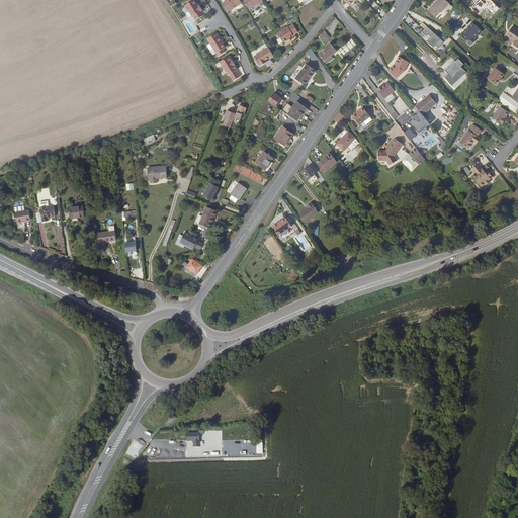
[(228,13),(242,4),(239,0),(228,0),(226,2),(227,2),(223,5),(228,13)]
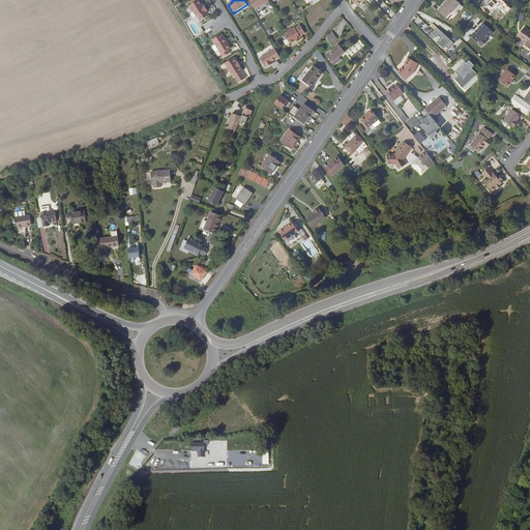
[(255,10),(269,2),(267,0),(251,0),(249,1),(255,10)]
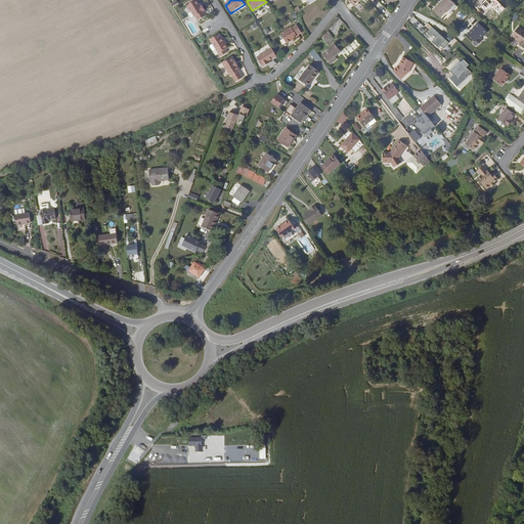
[(380,9),(382,6),(376,0),(374,3),(380,9)]
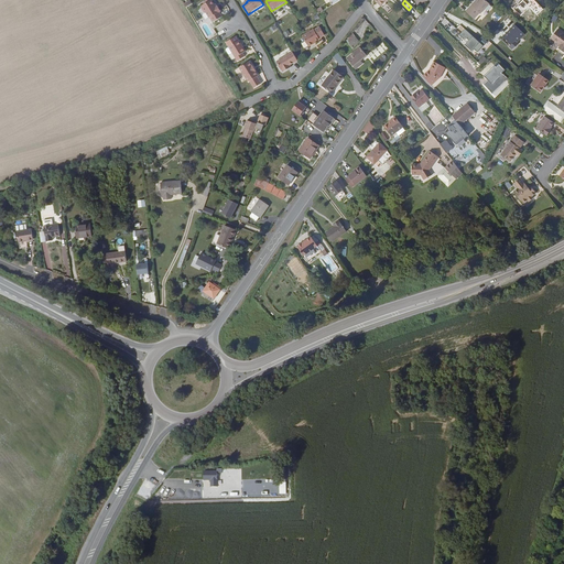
[(491,4),(486,0),(479,0),(468,12),(476,20),(481,13),(483,14),(491,4)]
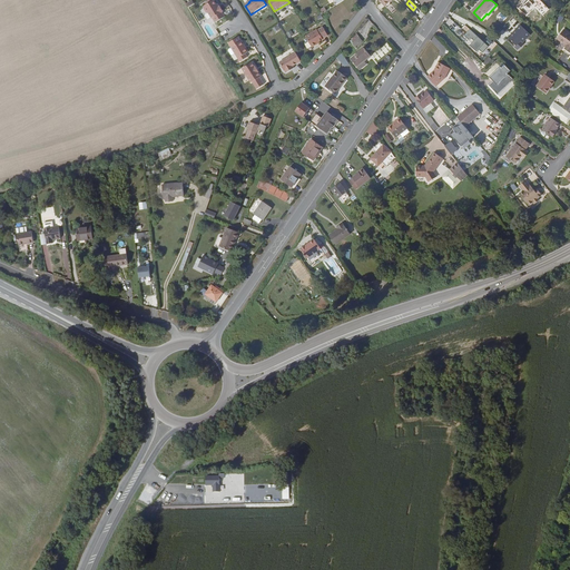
[(220,8),(219,8),(218,9),(216,6),(214,1),(204,7),(205,8),(205,9),(204,10),(206,13),(207,13),(208,13),(212,19),(213,19),(215,23),(225,18),(222,13),(223,12),(220,8)]
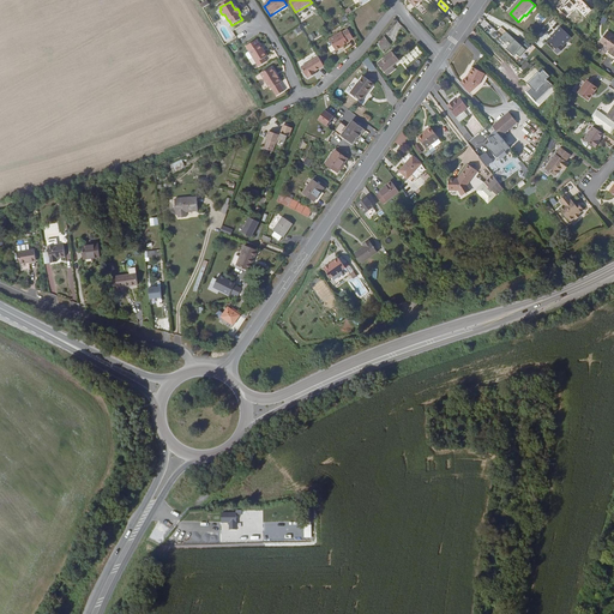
[(573,38),(577,35),(566,24),(563,28),(573,38)]
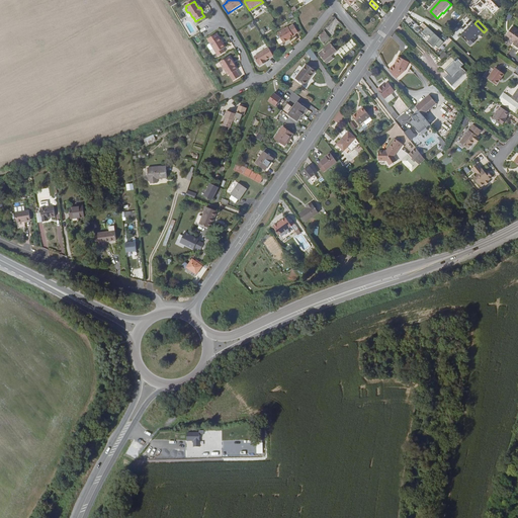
[(438,48),(444,40),(422,22),(417,28),(426,36),(424,38),(433,47),(435,45),(438,48)]
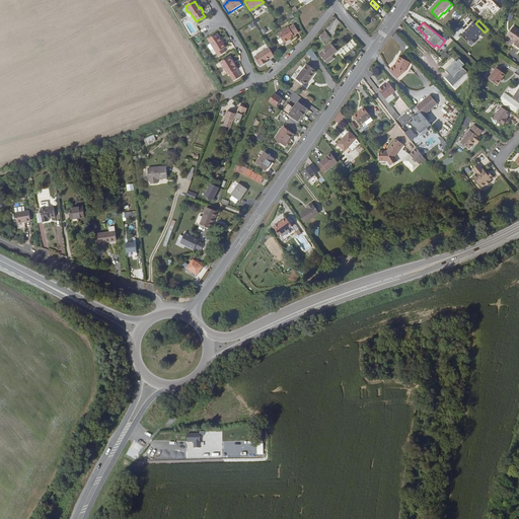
[(477,40),(485,32),(475,23),(470,28),(471,29),(469,31),(468,30),(465,34),(465,35),(470,42),(472,42),(475,38),(477,40)]
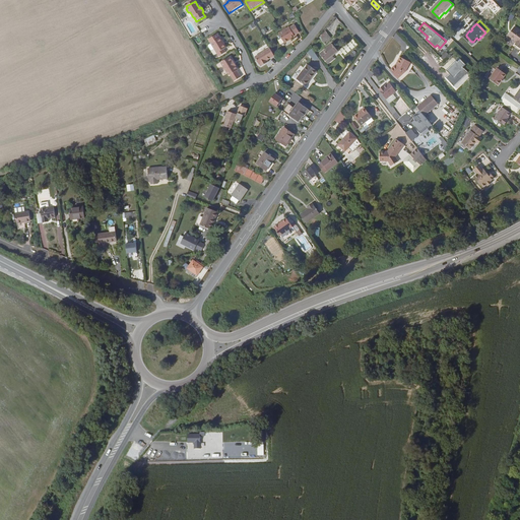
[(284,45),(289,42),(289,41),(291,40),(295,38),(295,37),(300,34),(295,26),(289,28),(279,35),(284,45)]
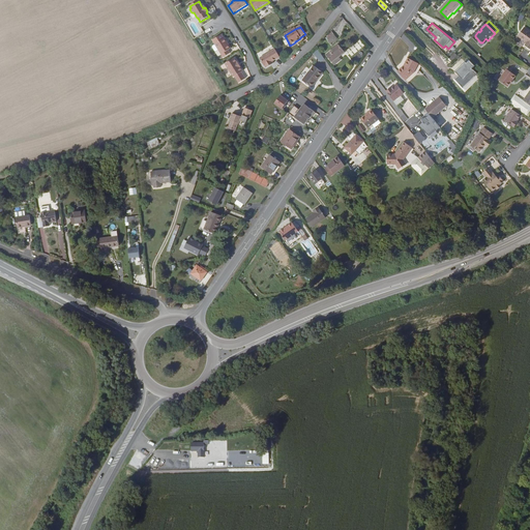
[(529,43),(528,45),(527,47),(529,48),(529,30),(526,28),(520,36),(521,37),(527,42),(529,43)]
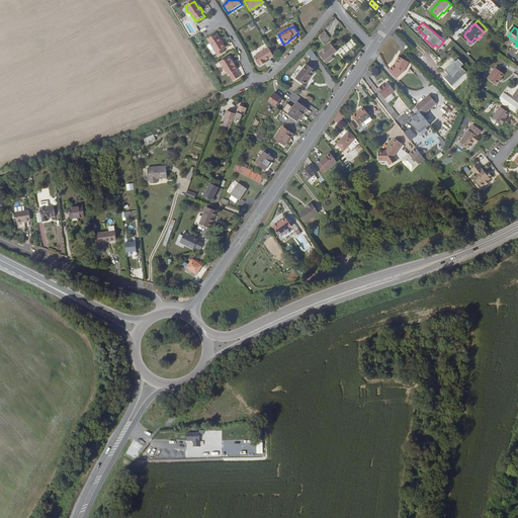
[(320,40),(327,35),(324,31),(318,38),(320,40)]
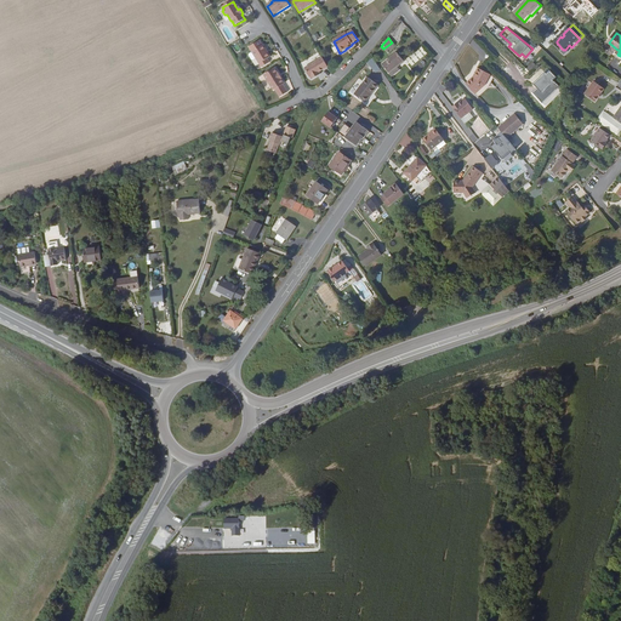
[(271,58),(268,53),(267,55),(266,52),(266,51),(263,46),(262,46),(260,41),(249,49),(252,53),(256,60),(262,69),(269,64),(267,60),(271,58)]
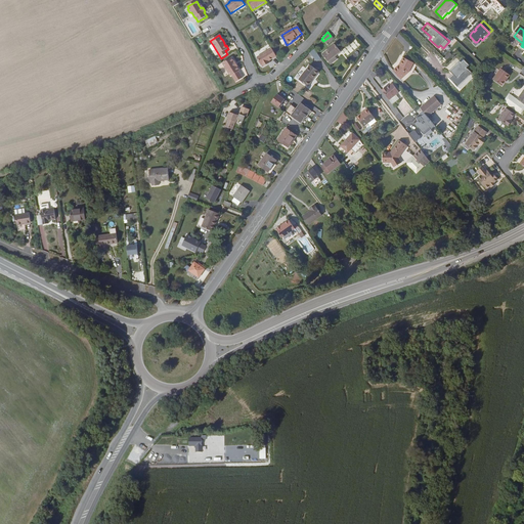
[(335,41),(331,36),(323,41),(328,46),(335,41)]
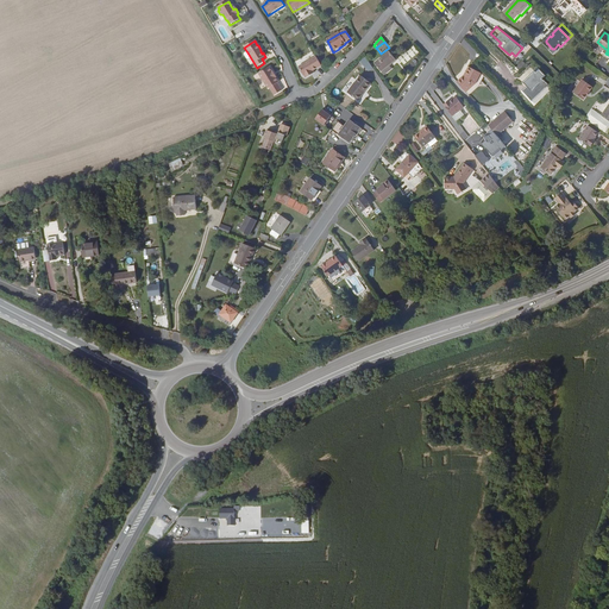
[(419,55),(414,48),(400,60),(405,67),(419,55)]
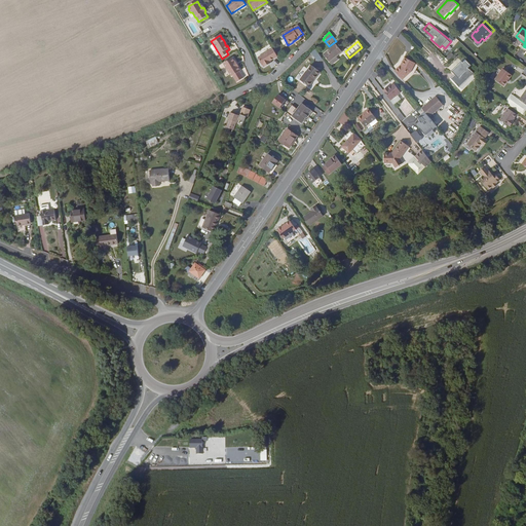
[(335,57),(341,52),(336,45),(324,55),(332,66),(338,61),(335,57)]
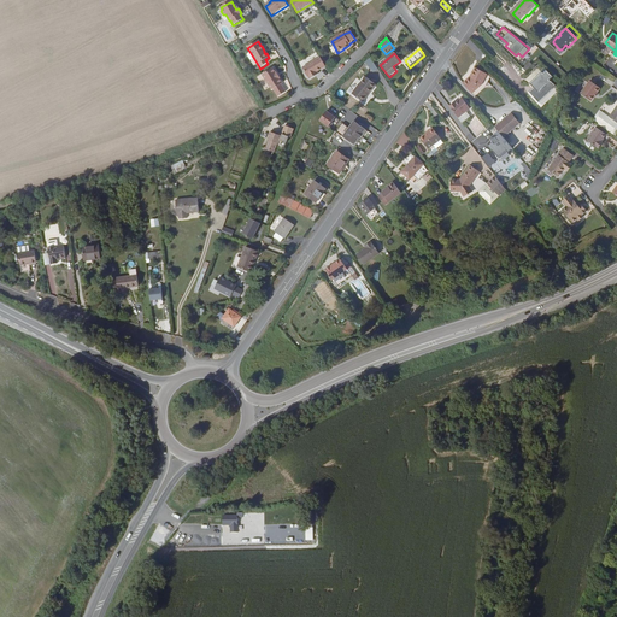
[(369,58),(364,63),(374,71),(378,68),(369,58)]
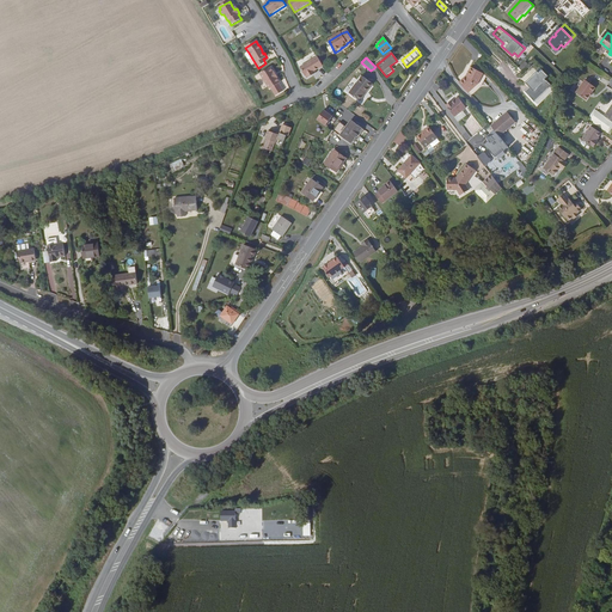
[(314,72),(323,67),(318,59),(300,68),(305,78),(306,78),(307,80),(313,77),(312,74),(314,72)]
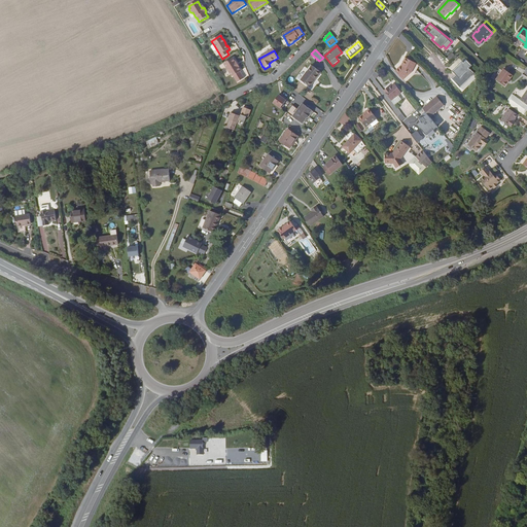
[(238,83),(244,79),(240,73),(242,72),(239,68),(239,67),(236,63),(234,59),(223,65),(232,78),(234,77),(238,83)]
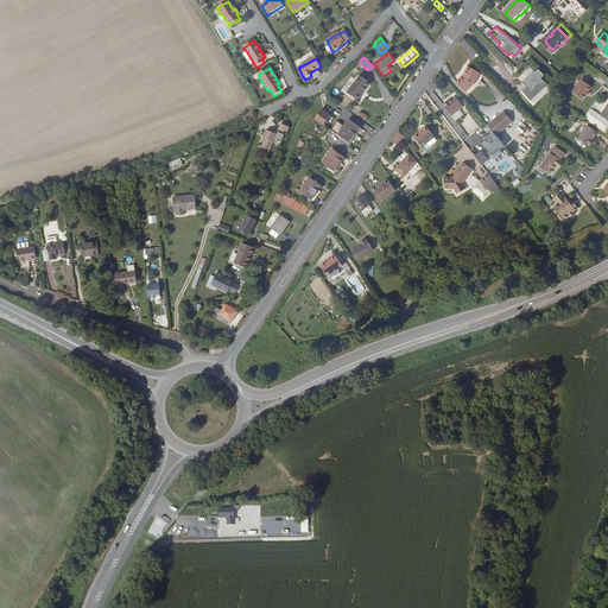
[(470,68),(467,74),(468,75),(467,77),(466,78),(464,77),(458,83),(468,93),(476,84),(482,74),(470,68)]
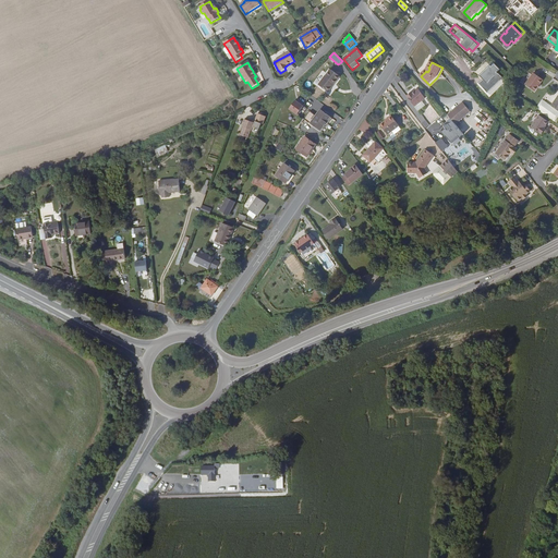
[(498,73),(501,70),(497,65),(495,69),(492,65),(481,76),(489,85),(500,74),(498,73)]
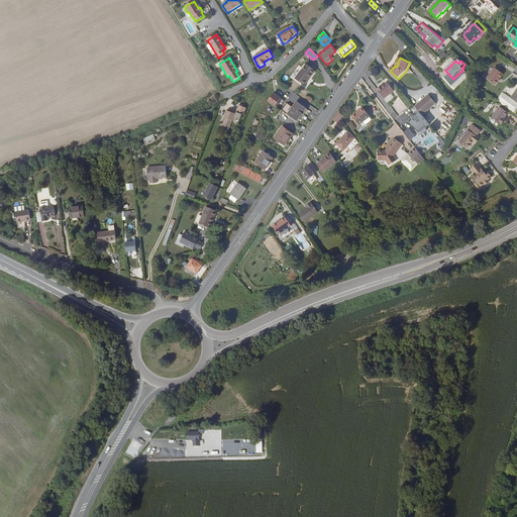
[(309,81),(315,72),(306,66),(302,72),(301,71),(295,80),(304,86),(309,80),(309,81)]
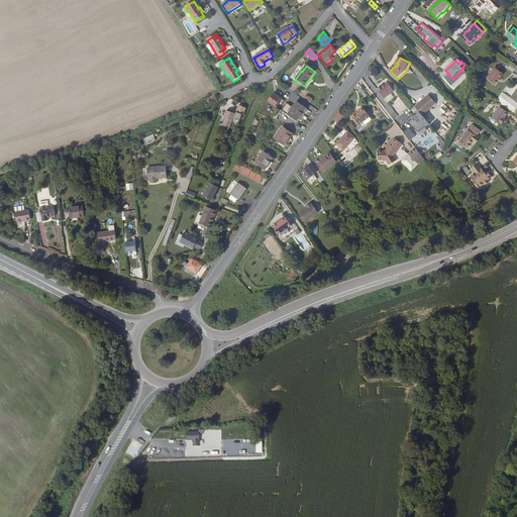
[(502,78),(502,79),(505,75),(496,68),(489,79),(497,85),(501,81),(500,80),(502,78)]
